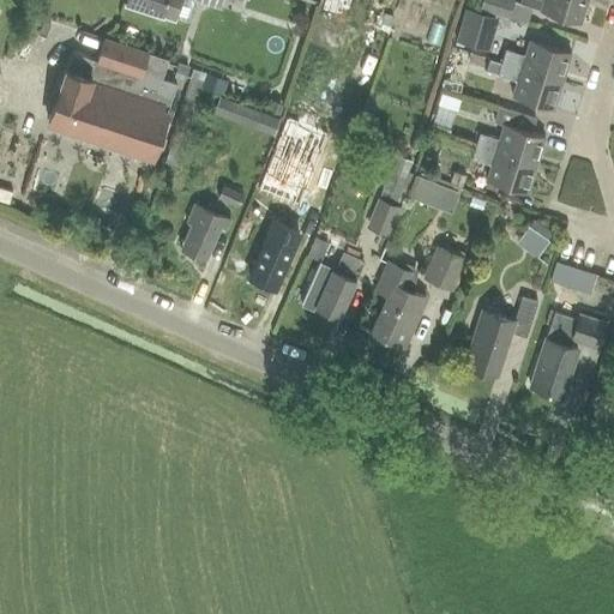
[(175,14),(180,0),(126,0),(126,2),(162,14),(164,11),(175,14)]
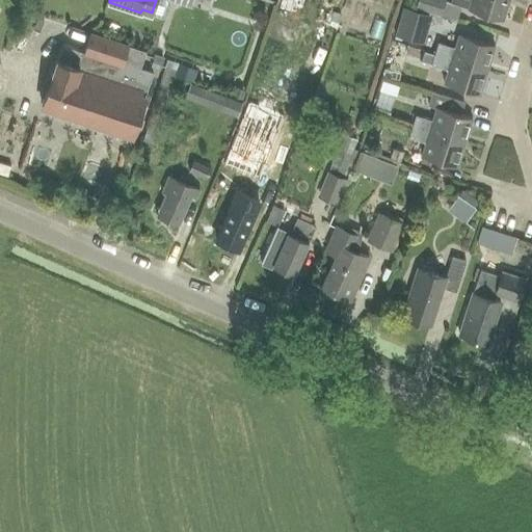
[(441,15),(445,0),(444,0),(418,0),(416,8),(441,15)]
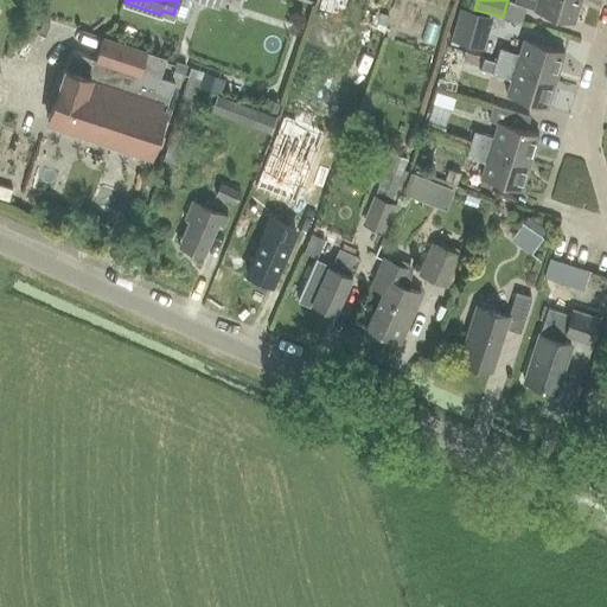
[(573,21),(580,0),(536,0),(537,0),(536,0),(515,0),(515,2),(573,21)]
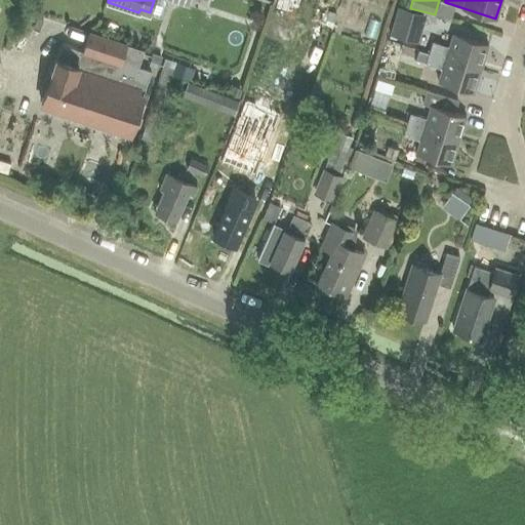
[(399,6),(391,34),(417,42),(426,14),(399,6)]
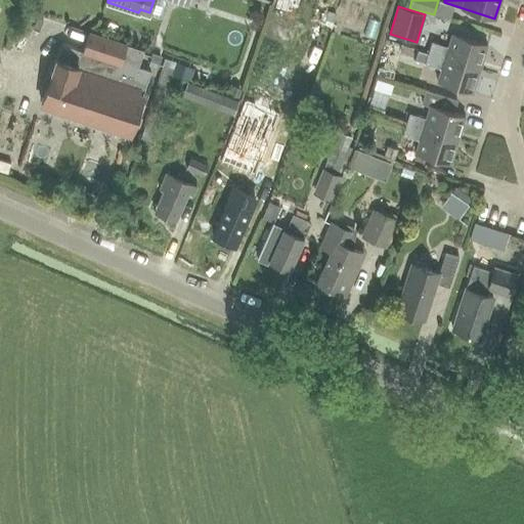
[(138,68),(143,51),(88,33),(82,52),(60,45),(50,76),(51,76),(41,104),(129,134),(149,72),(138,68)]
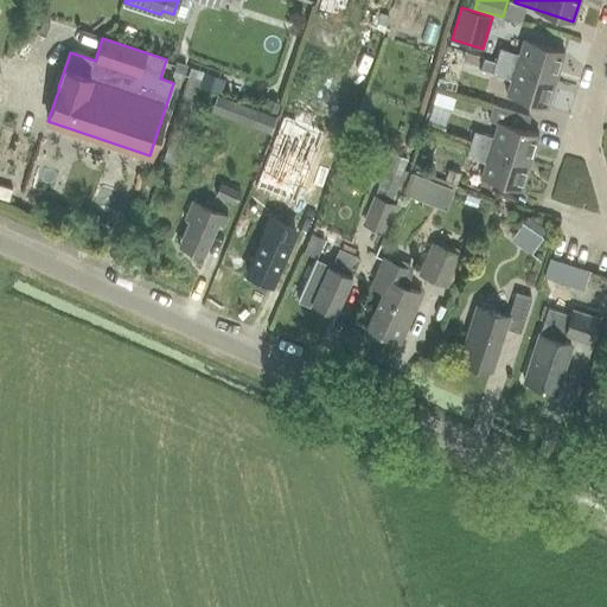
[(494,62),(555,80),(563,51),(523,39),(518,55),(499,49),(494,62)]
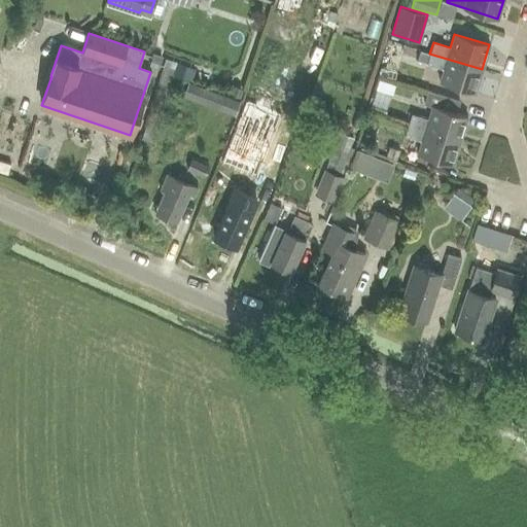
[(402,74),(408,55),(393,50),(388,71),(402,74)]
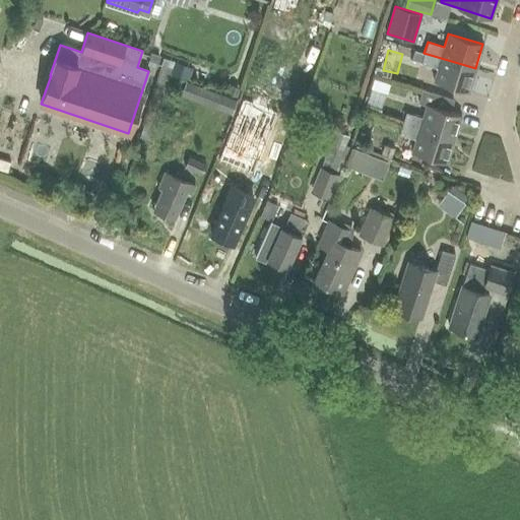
[(475,68),(424,53),(414,50),(411,59),(421,62),(420,63),(438,68),(434,81),(468,91),(475,68)]
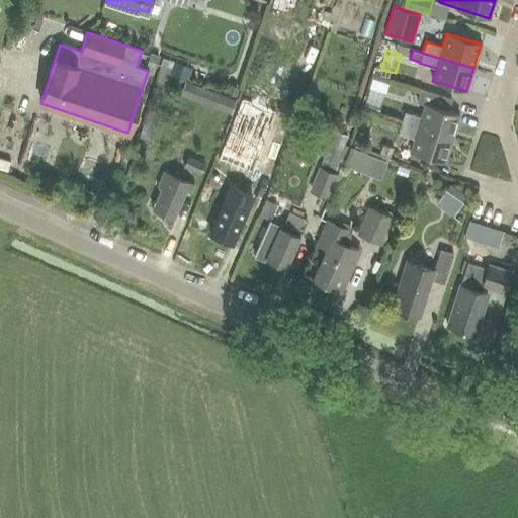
[(151,55),(147,64),(148,65),(157,68),(160,58),(151,55)]
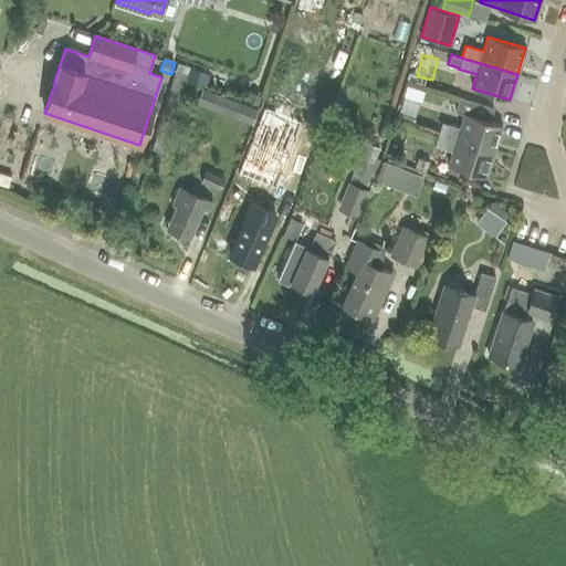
[(187,75),(186,81),(203,86),(208,73),(190,67),(187,75)]
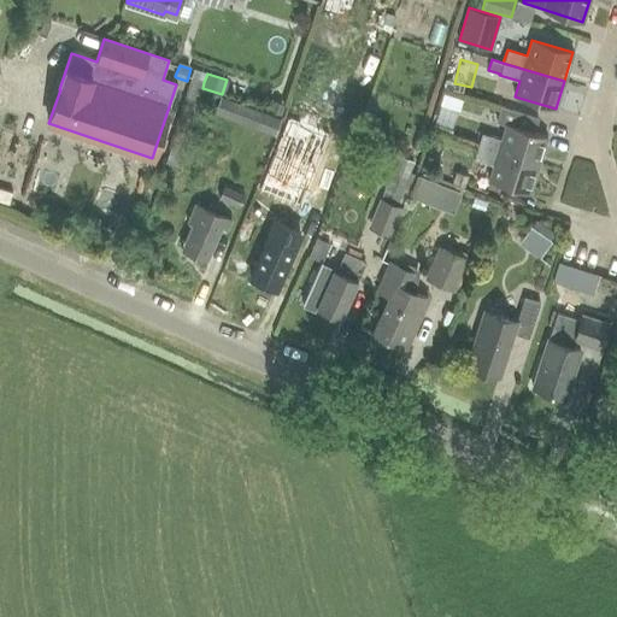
[(204,82),(192,77),(168,150),(181,154),(204,82)]
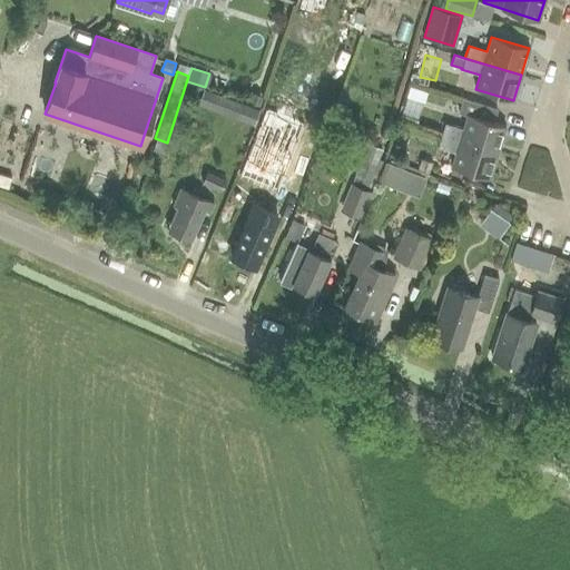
[(259,110),(204,91),(198,106),(255,125),(259,110)]
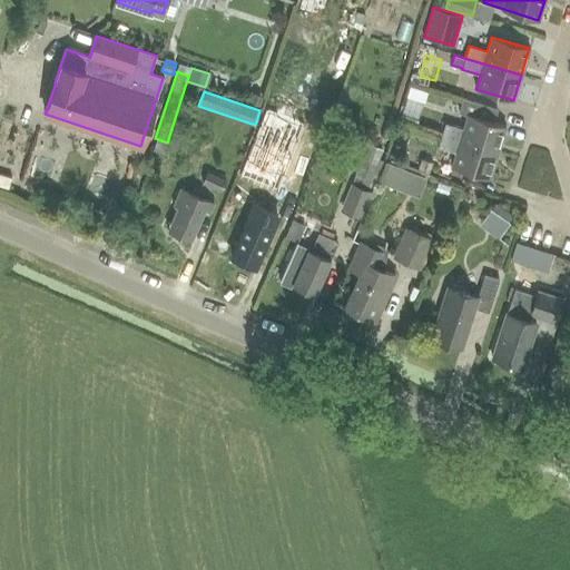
[(442,135),(498,151),(505,126),(494,123),(498,109),(462,99),(459,111),(468,115),(463,129),(445,124),(442,135)]
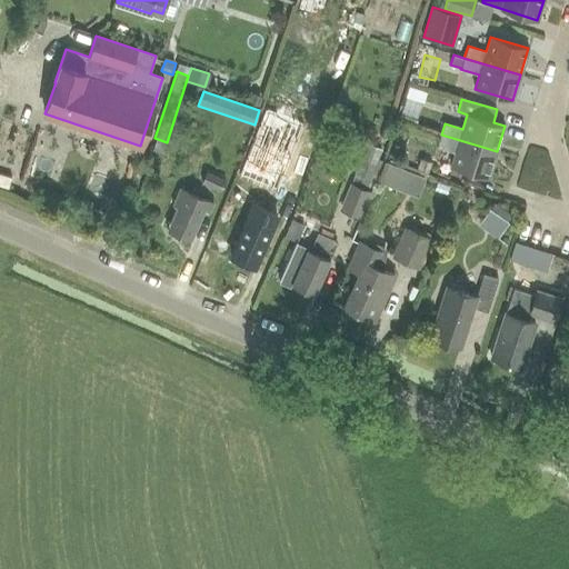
[(239,175),(277,190),(303,123),(266,108),(239,175)]
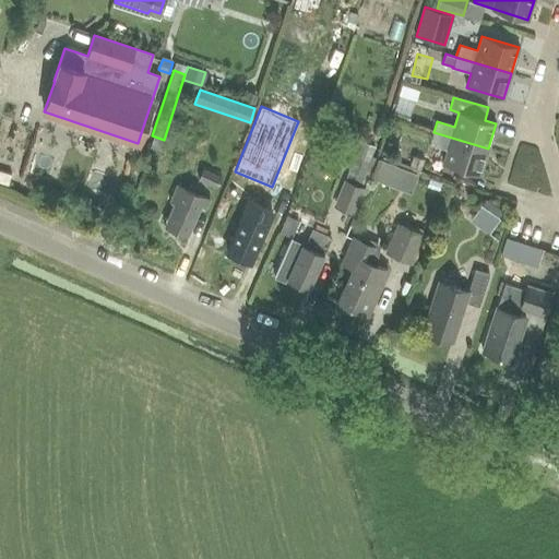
[(480,175),(488,149),(433,132),(430,144),(448,150),(443,164),(480,175)]
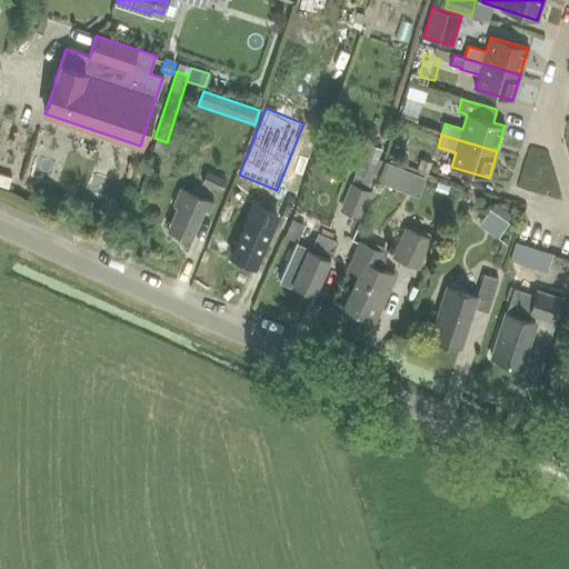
[(368,142),(352,180),(368,186),(382,149),(368,142)]
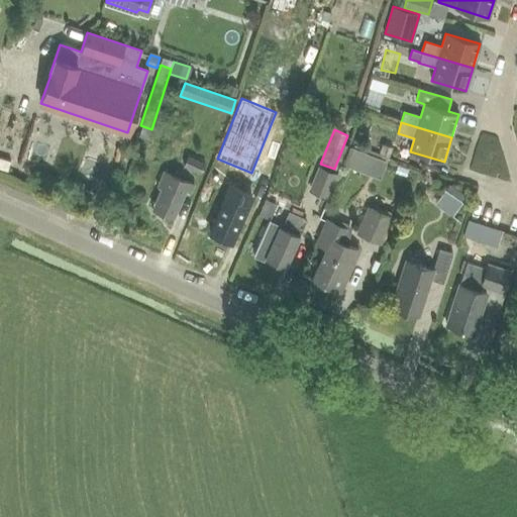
[(349,162),(387,176),(394,158),(356,143),(349,162)]
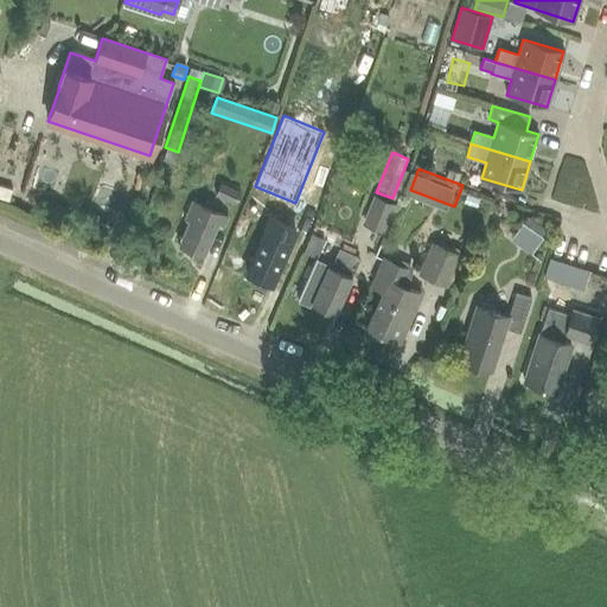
[(365,221),(384,228),(394,204),(375,196),(365,221)]
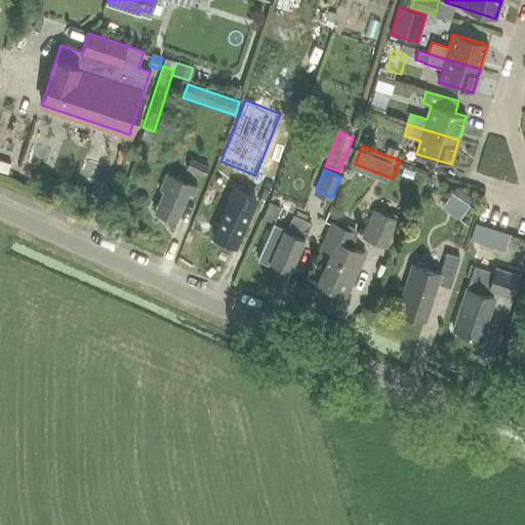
[(194,196),(198,187),(167,173),(160,190),(164,191),(155,211),(176,220),(188,193),(194,196)]
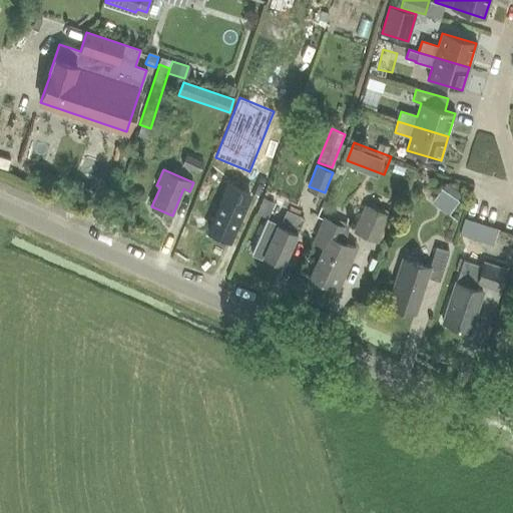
[(221,202),(208,231),(229,239),(241,211),(249,192),(250,190),(229,181),(220,202),(221,202)]
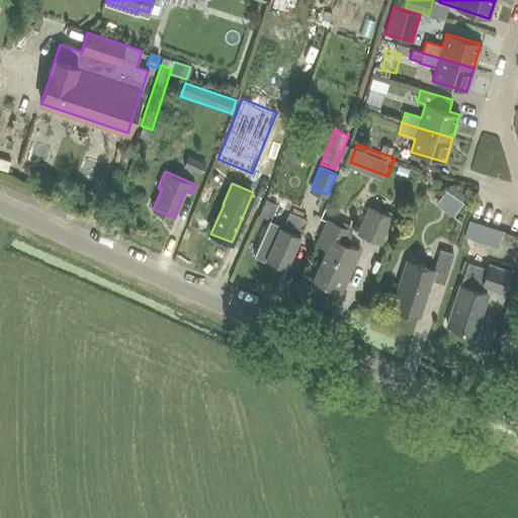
[(467,196),(449,184),(435,205),(453,218),(467,196)]
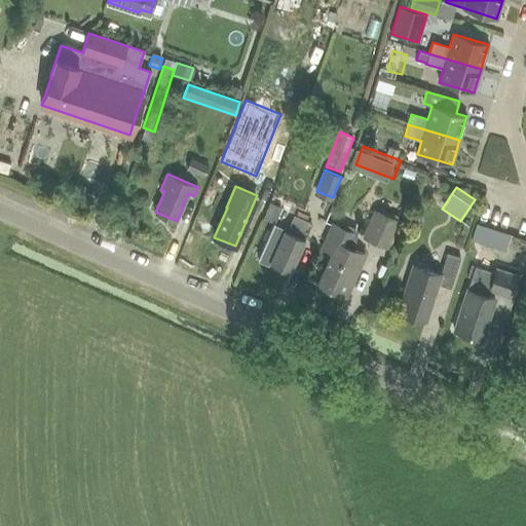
[(398,216),(381,209),(380,213),(373,211),(362,237),(388,249),(400,221),(396,219),(398,216)]
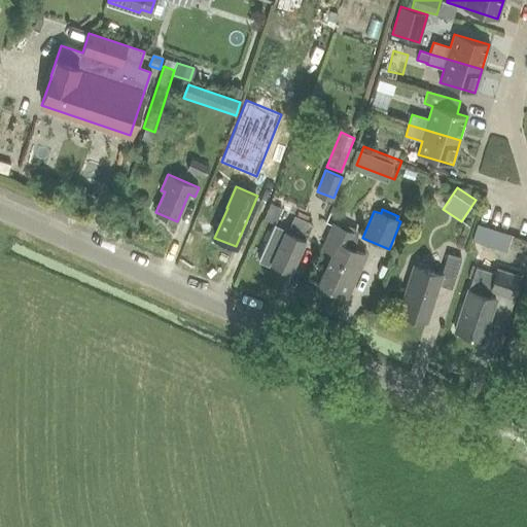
[(291,272),(313,223),(294,215),(287,231),(275,224),(258,261),(269,267),(271,262),(291,272)]
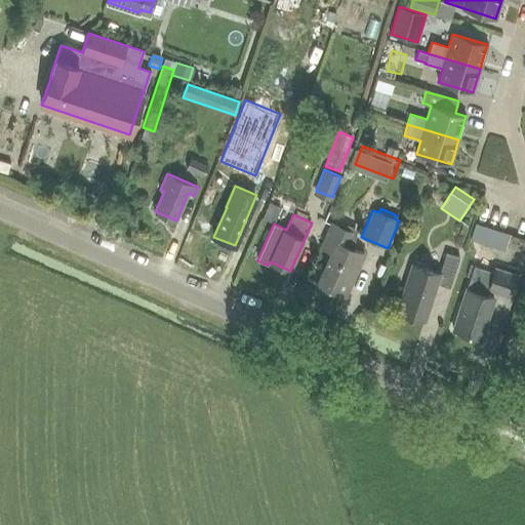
[(339,226),(332,223),(321,248),(331,252),(317,283),(346,295),(365,254),(354,249),(356,230),(342,224),(339,226)]
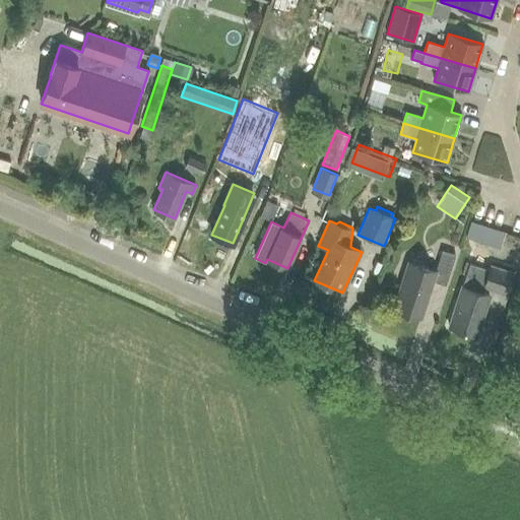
[(466,237),(478,240),(483,224),(471,220),(466,237)]
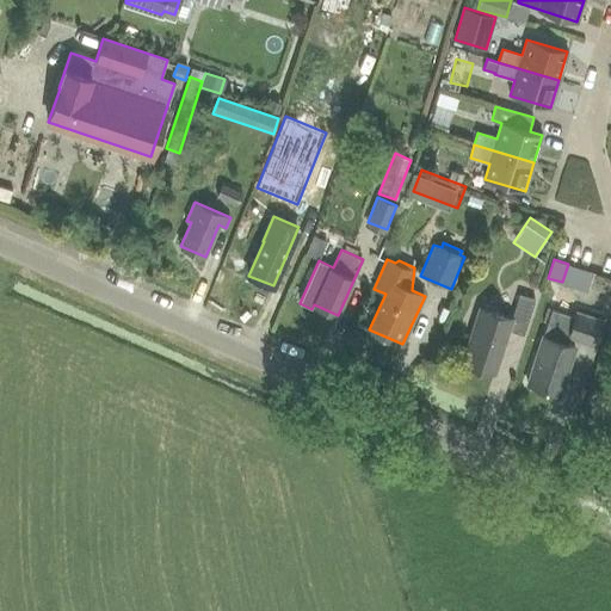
[(524,335),(536,298),(520,294),(512,318),(480,307),(462,363),(495,374),(510,331),(524,335)]
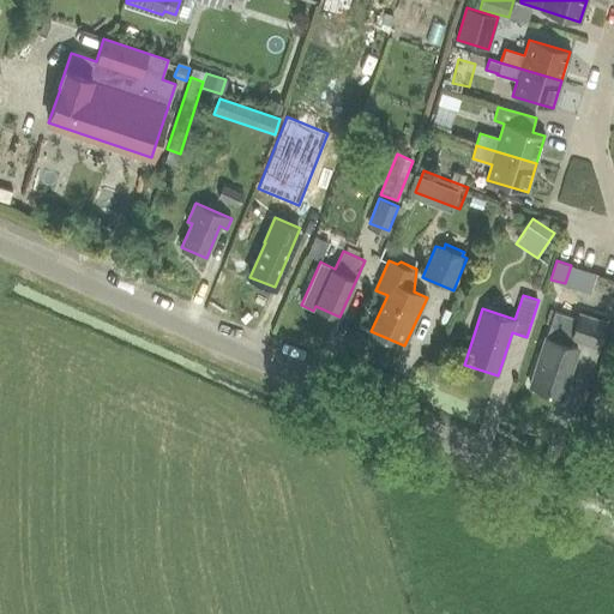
[(577,319),(555,312),(530,385),(561,396),(577,348),(571,345),(573,339),(600,349),(608,323),(579,312),(577,319)]
